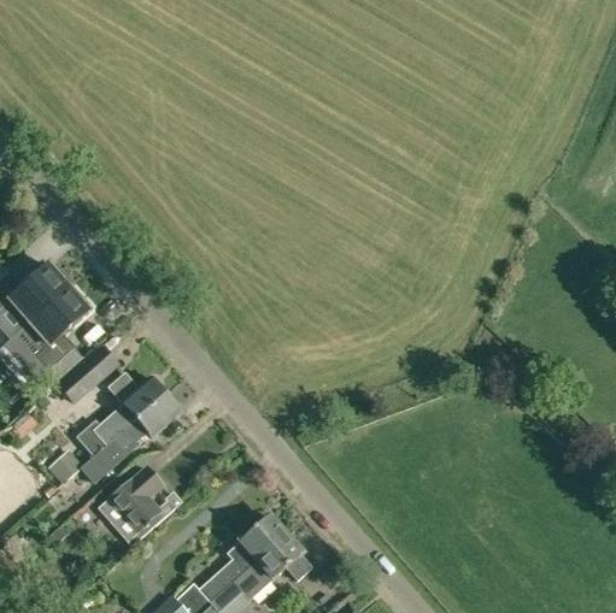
[(7,273),(0,278),(0,306),(4,304),(23,325),(66,287),(60,280),(64,276),(53,264),(50,267),(46,264),(19,287),(7,273)]
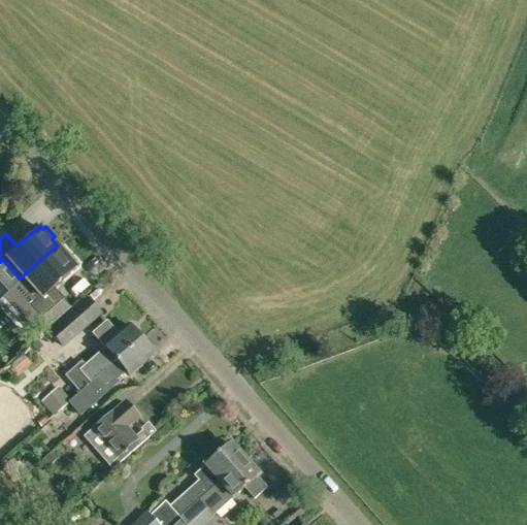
[(57,245),(20,279),(36,298),(29,304),(40,317),(63,297),(53,286),(75,266),(72,263),(75,260),(66,250),(63,253),(57,245)]
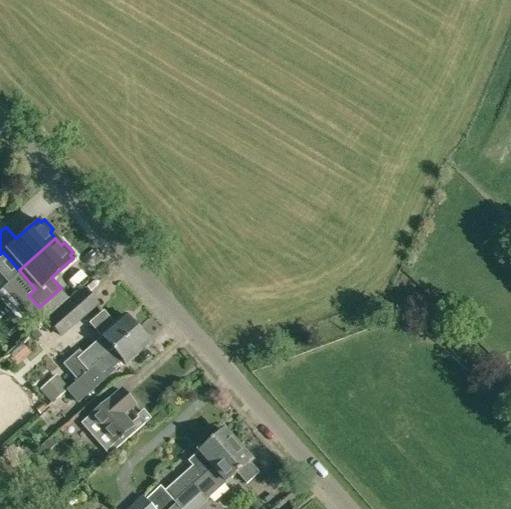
[(82,287),(45,319),(60,335),(98,302),(82,287)]
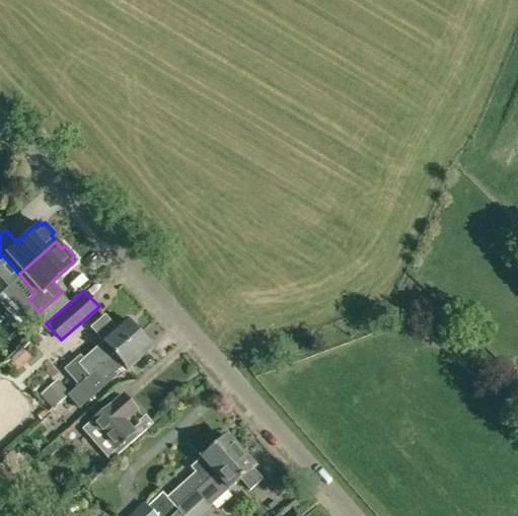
[(77,362),(88,374),(136,332),(124,318),(116,326),(104,313),(89,326),(101,341),(77,362)]
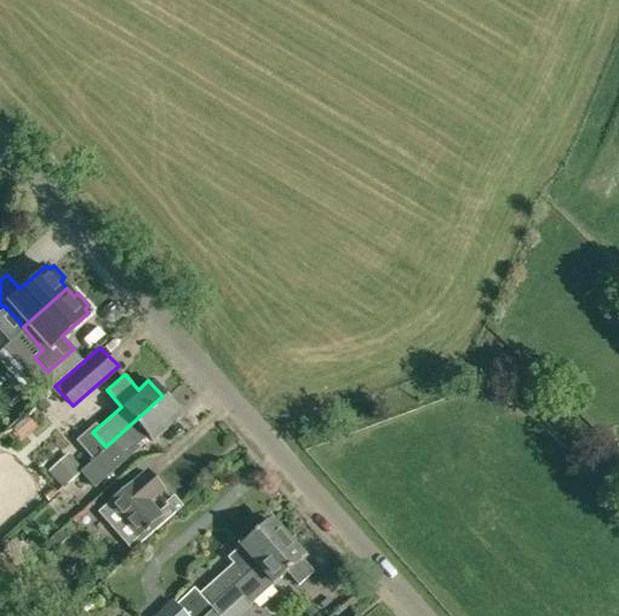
[(105,447),(92,458),(81,467),(80,468),(81,470),(95,484),(136,447),(135,445),(147,435),(152,439),(179,415),(162,396),(105,447)]
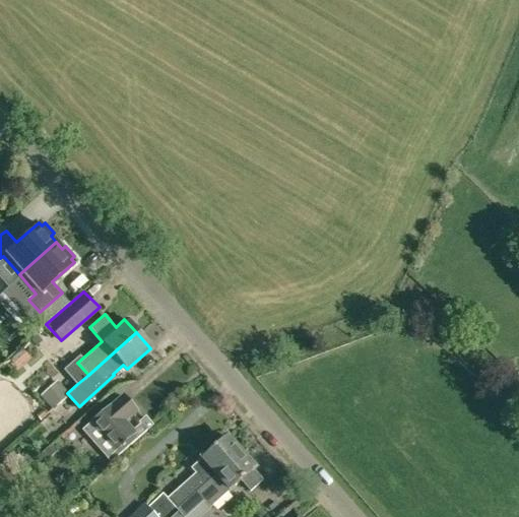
[(52,408),(56,405),(68,394),(67,393),(68,392),(56,379),(43,390),(39,394),(52,408)]
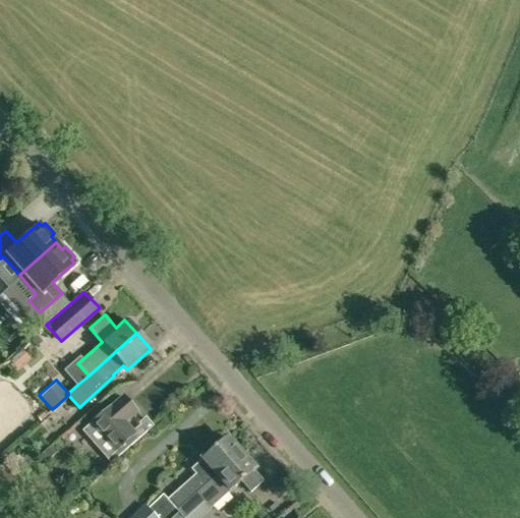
[(122,395),(98,416),(95,413),(88,418),(90,420),(81,428),(109,461),(146,428),(139,421),(131,429),(124,420),(135,410),(122,395)]
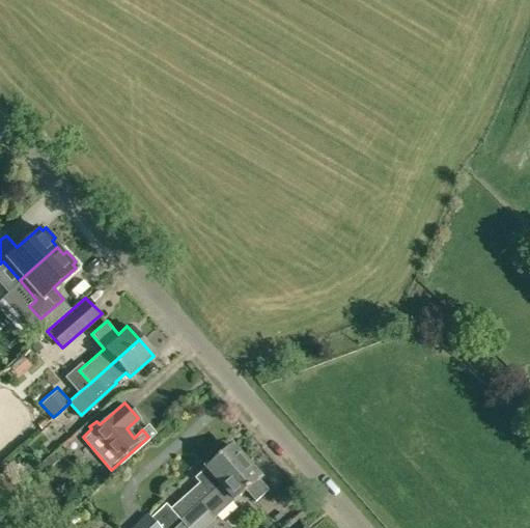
[(44,415),(35,422),(40,428),(49,421),(44,415)]
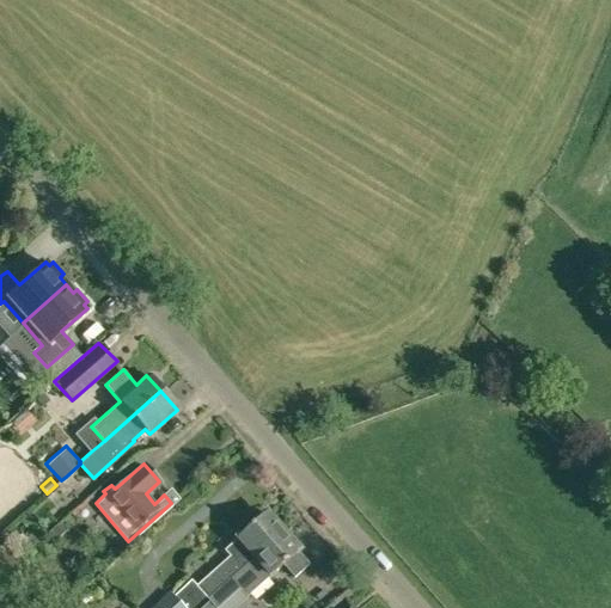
[(231,577),(281,530),(264,513),(237,538),(224,548),(228,554),(196,584),(196,585),(179,601),(170,593),(152,607),(190,607),(205,596),(207,597),(231,577)]
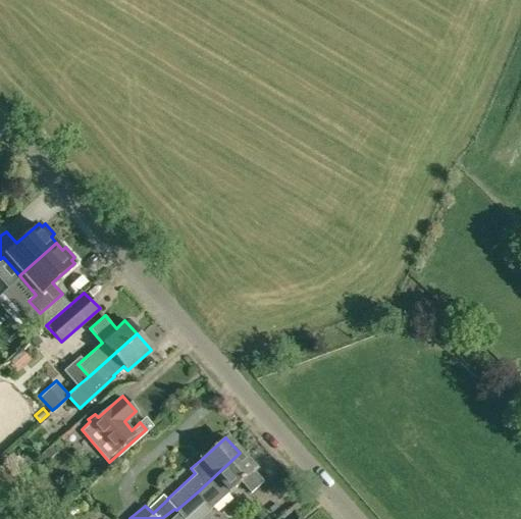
[(202,514),(229,489),(241,479),(250,490),(262,479),(253,469),(254,468),(240,453),(197,492),(176,510),(184,518),(196,507),(202,514)]
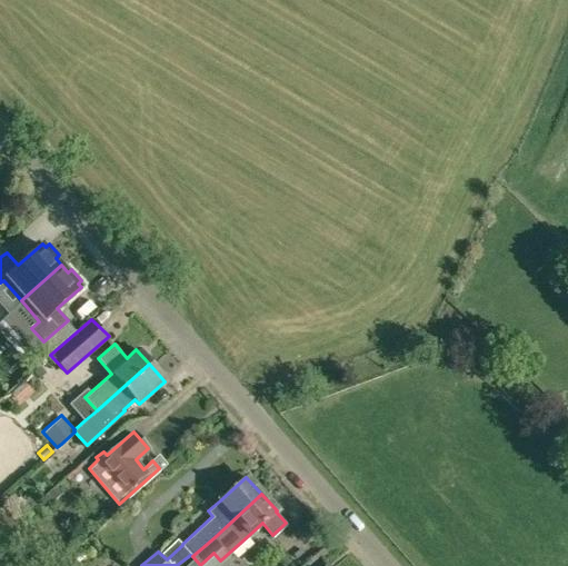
[(0,545),(18,529),(0,508),(0,545)]
